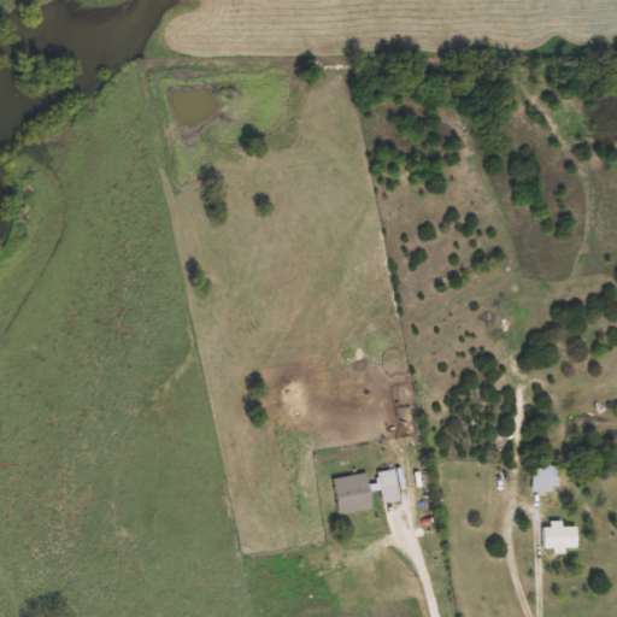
[(559,492),(534,492),(534,464),(559,464),(559,492)]
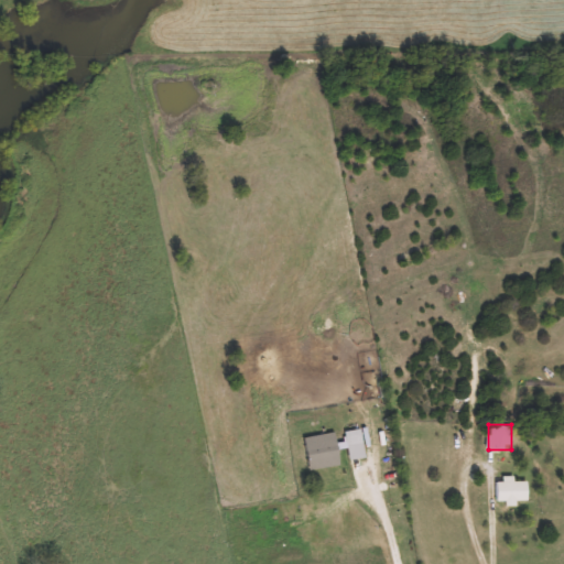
[(347,431),(364,430),(365,459),(348,459),(347,431)]
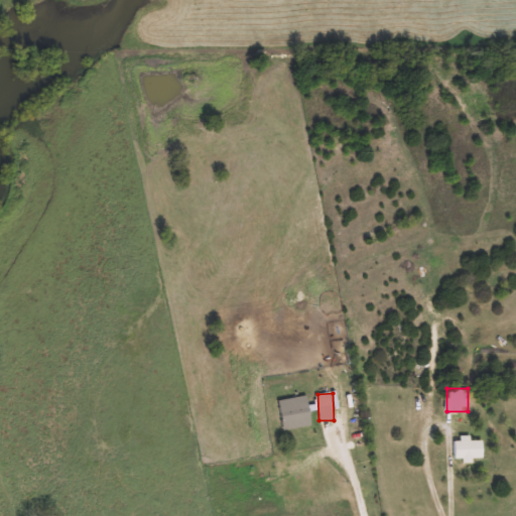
[(425,408),(415,408),(415,395),(425,395),(425,408)]
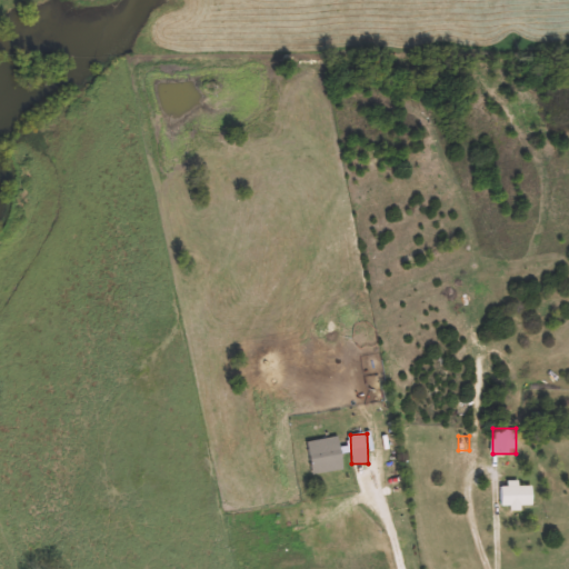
[(309,441),(340,437),(345,469),(313,475),(309,441)]
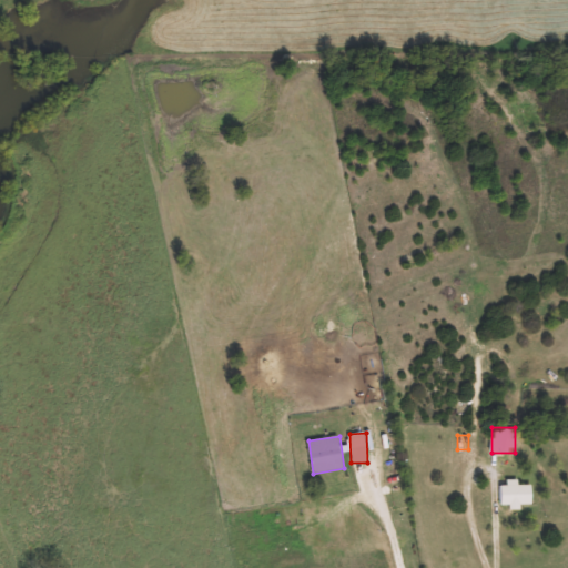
[(501,484),(533,484),(533,505),(501,505),(501,484)]
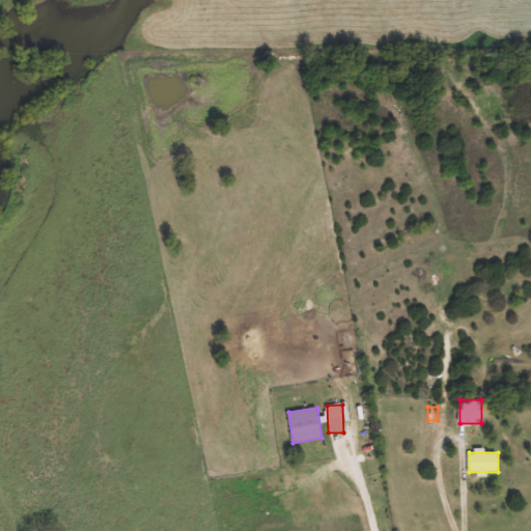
All buildings are outlined.
